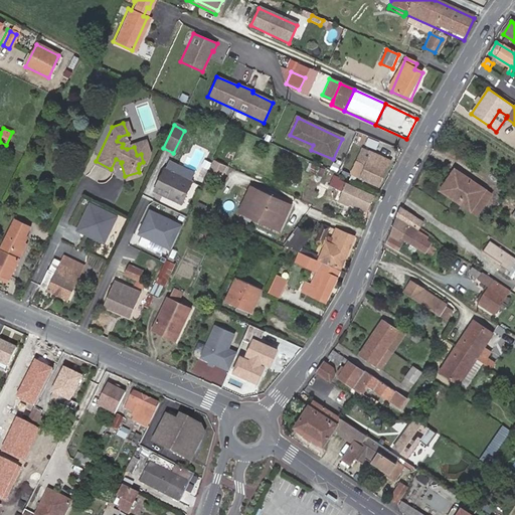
[(311,150),(313,145),(290,135),(287,141),(310,151),(311,150)]
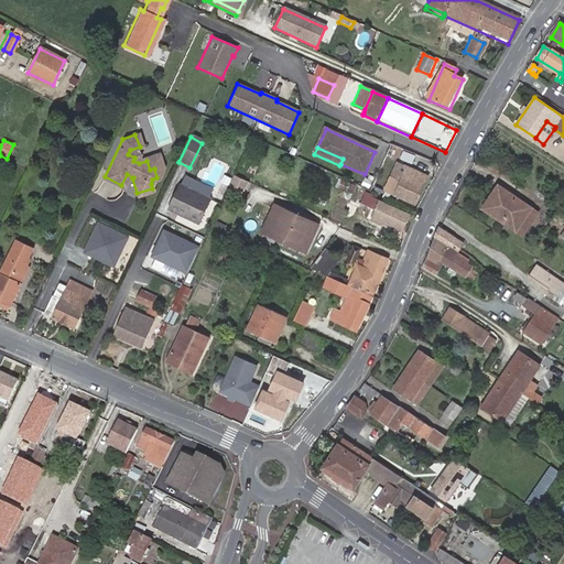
[(158,158),(147,161),(150,170),(154,169),(156,177),(161,170),(158,158)]
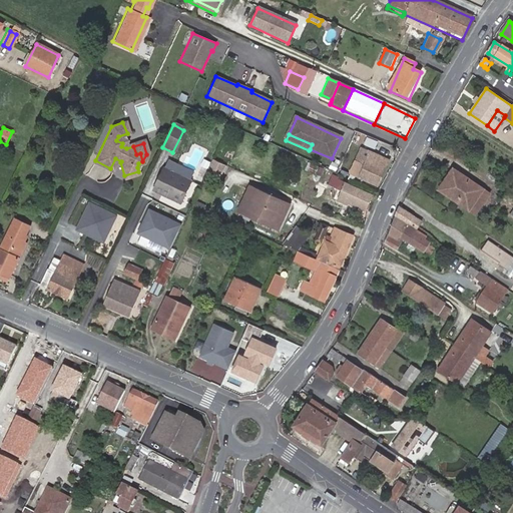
[(358,150),(347,173),(375,186),(387,160),(363,149),(361,152),(358,150)]
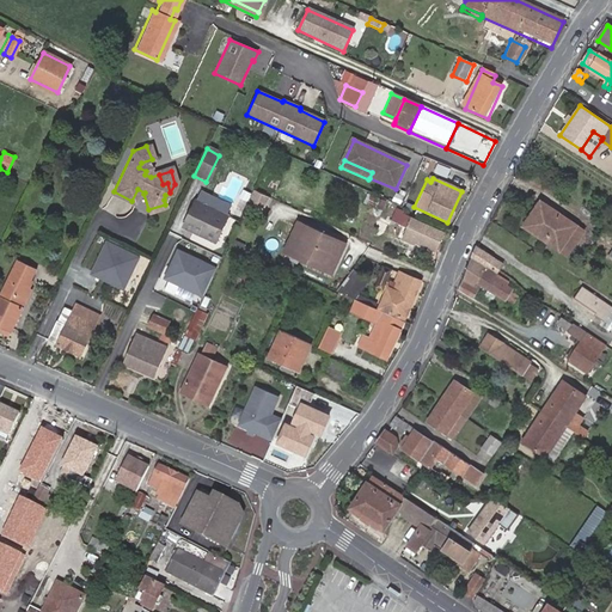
[(268,197),(254,191),(246,207),(261,213),(268,197)]
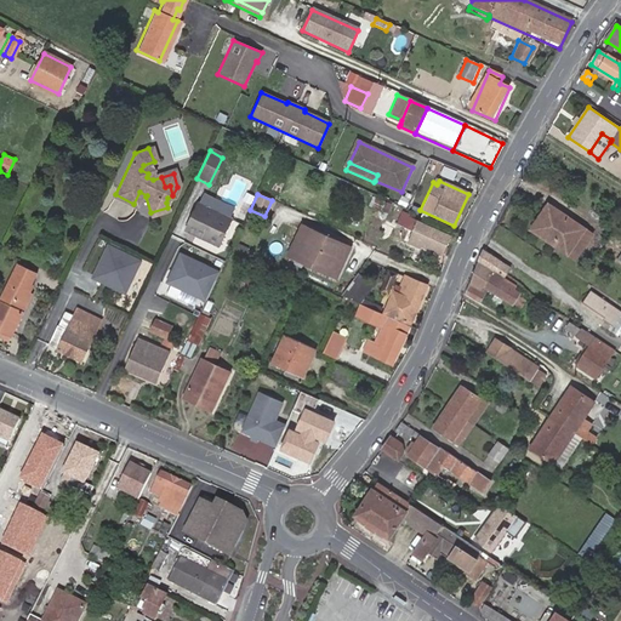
[(188,224),(199,200),(191,197),(180,221),(188,224)]
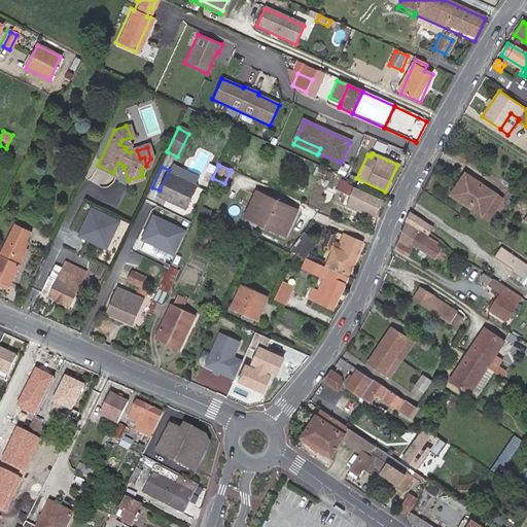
[(174,199),(187,205),(197,184),(178,174),(180,171),(172,167),(169,170),(160,190),(159,191),(170,197),(173,202),(174,199)]
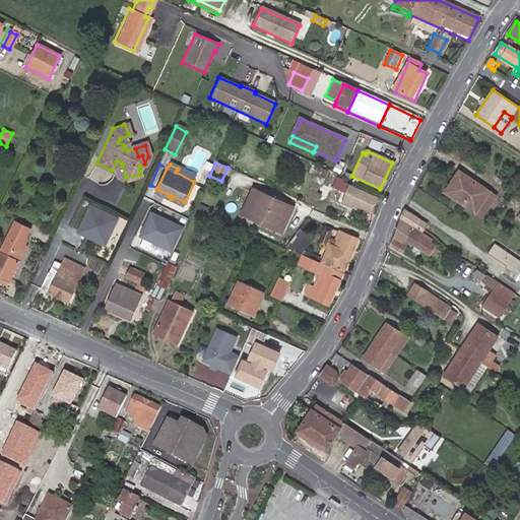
[(328,172),(313,165),(309,173),(324,180),(328,172)]
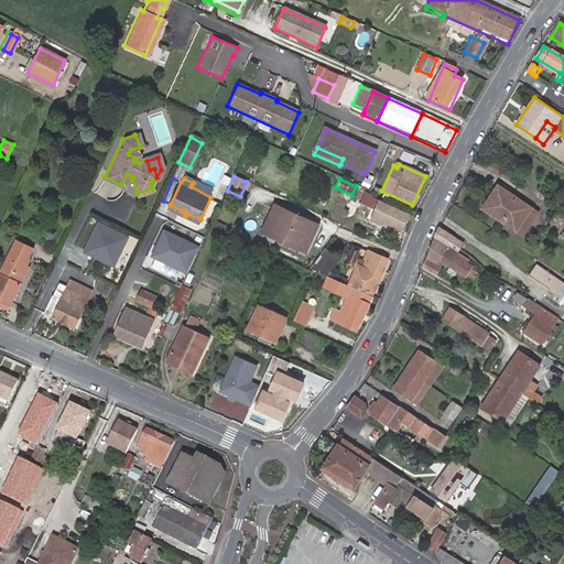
[(500,224),(517,199),(497,186),(480,209),(500,224)]
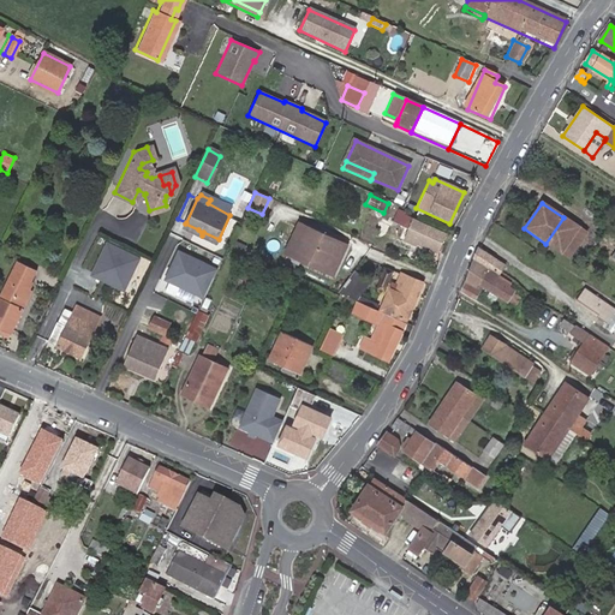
[(411,227),(406,237),(439,251),(447,232),(407,215),(408,213),(400,208),(394,220),(411,227)]
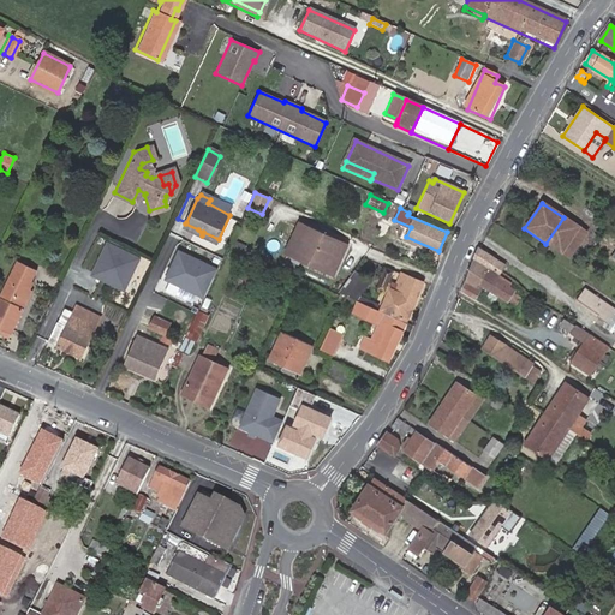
[(579,228),(563,218),(545,244),(560,255),(579,228)]
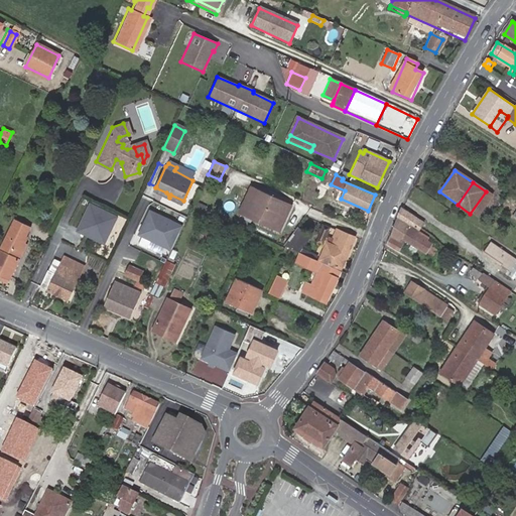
[(268,221),(266,225),(277,230),(289,204),(249,184),(239,208),(268,221)]
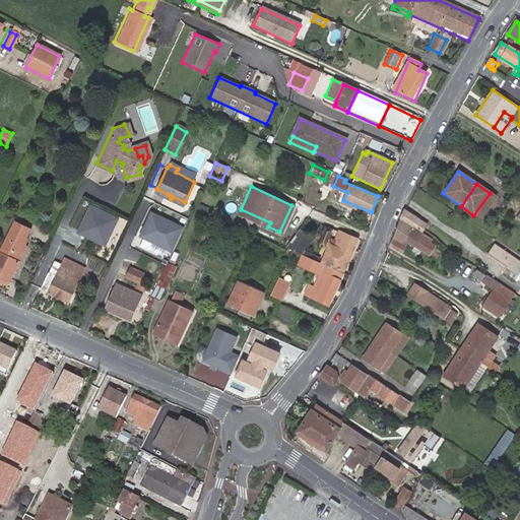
[(64,240),(78,247),(93,216),(89,214),(94,204),(95,204),(98,202),(100,203),(100,202),(85,195),(64,240)]
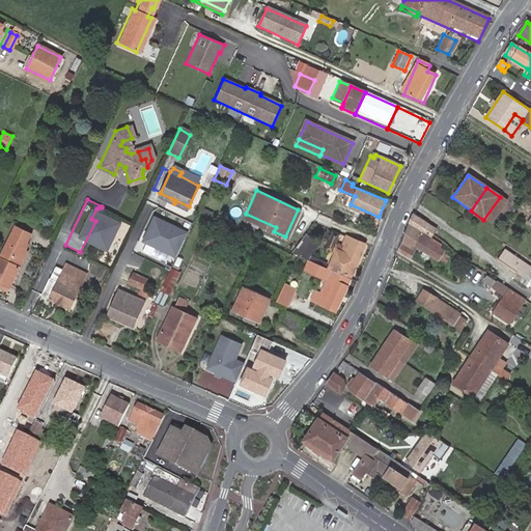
[(96,208),(91,219),(95,221),(113,229),(118,219),(101,211),(102,207),(100,206),(98,208),(96,208)]
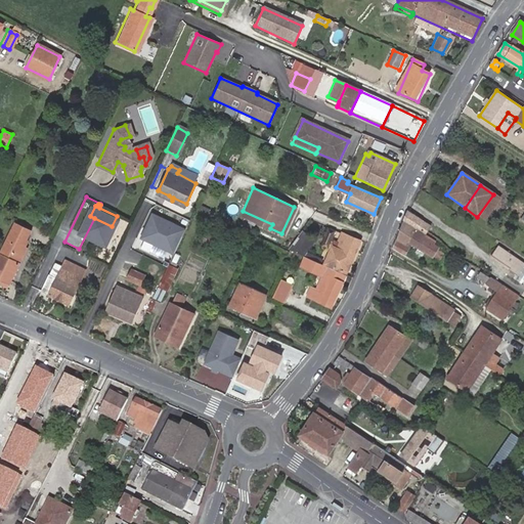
[(241,214),(270,228),(272,224),(243,211),(241,214)]
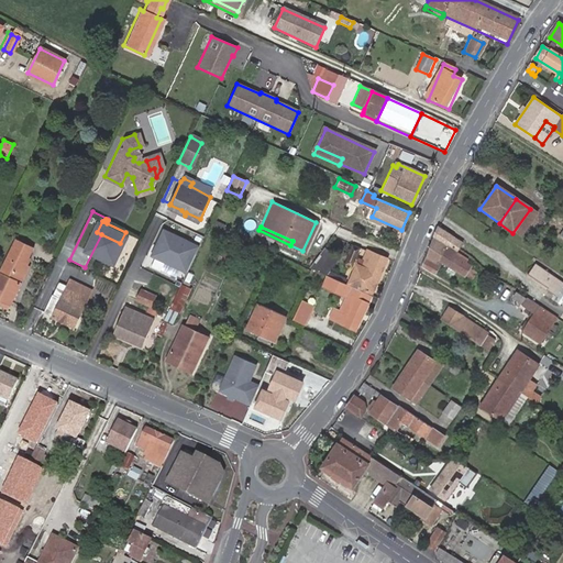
[(444,246),(454,254),(455,252),(461,243),(435,227),(432,238),(444,246)]
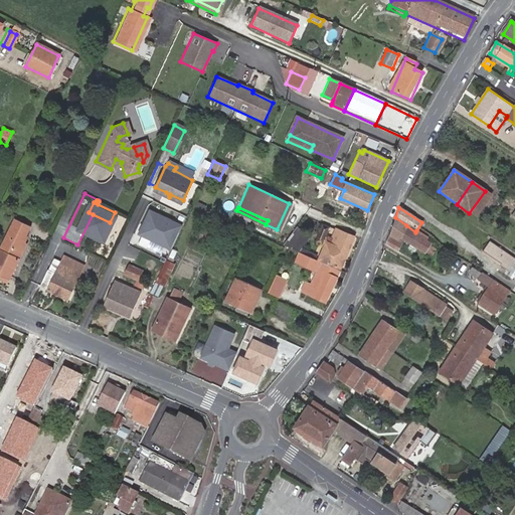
[(169,251),(177,235),(168,231),(171,224),(149,213),(138,236),(169,251)]
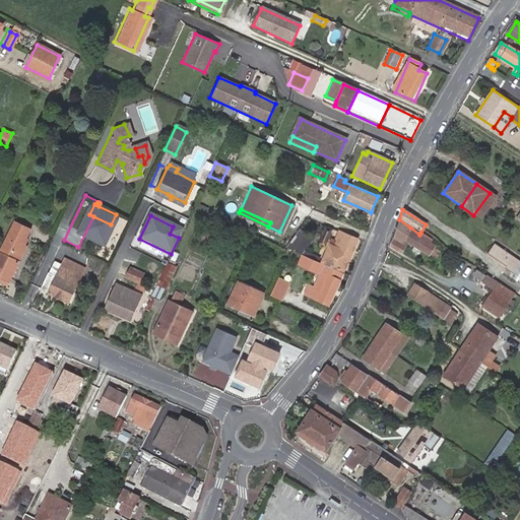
[(399,219),(392,238),(400,244),(410,228),(399,219)]
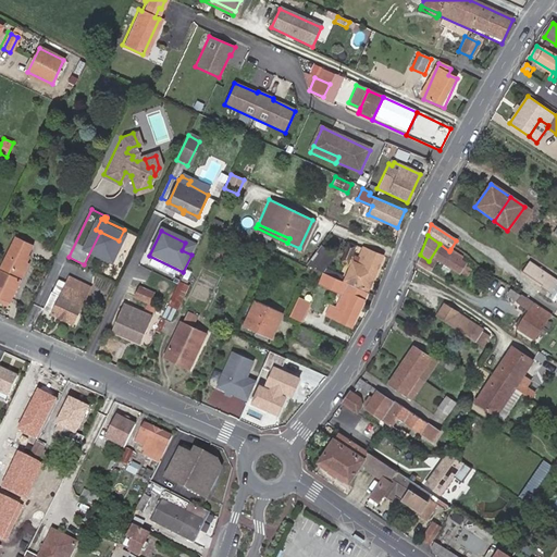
[(14,279),(21,264),(17,262),(26,244),(13,237),(0,264),(0,296),(8,300),(19,281),(14,279)]
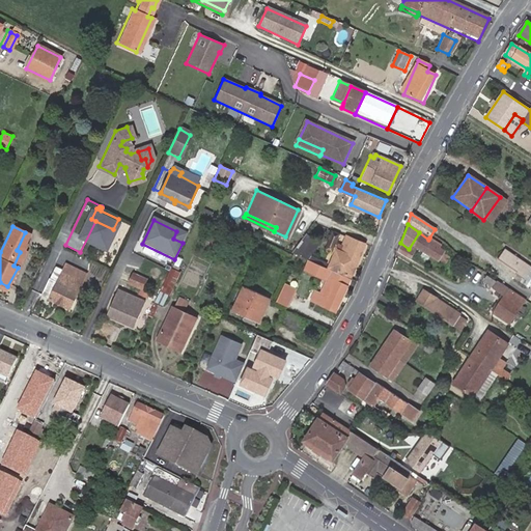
[(183,243),(186,236),(176,231),(173,239),(183,243)]
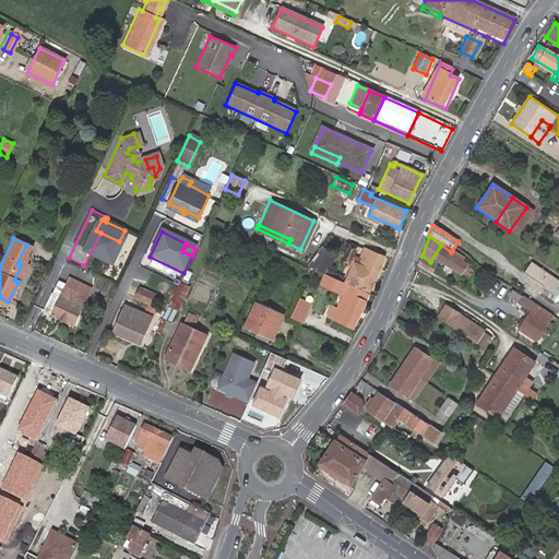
[(430,262),(421,256),(418,268),(428,274),(437,261),(459,275),(460,274),(466,278),(471,272),(465,268),(467,263),(451,252),(441,245),(430,262)]
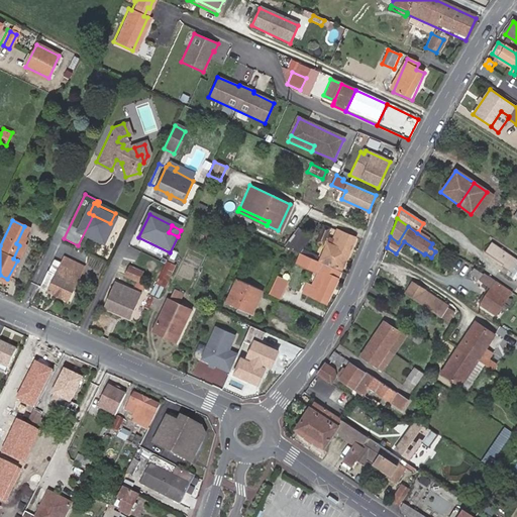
[(298,229),(284,246),(289,249),(291,250),(304,233),(298,229)]
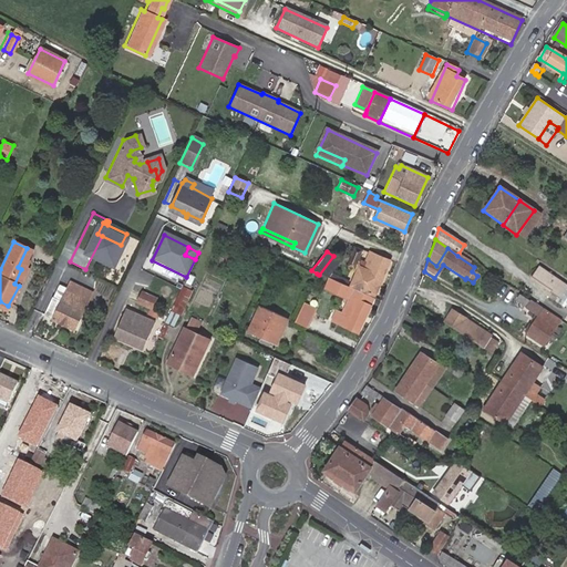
[(387,261),(367,253),(360,269),(356,268),(349,286),(372,296),(387,261)]
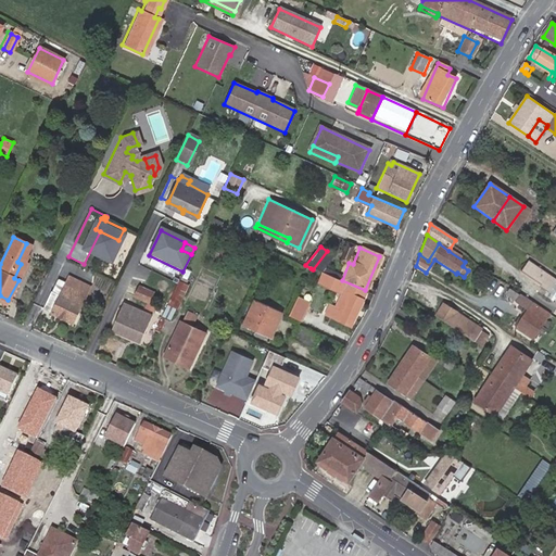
[(313,269),(319,272),(332,255),(327,251),(313,269)]
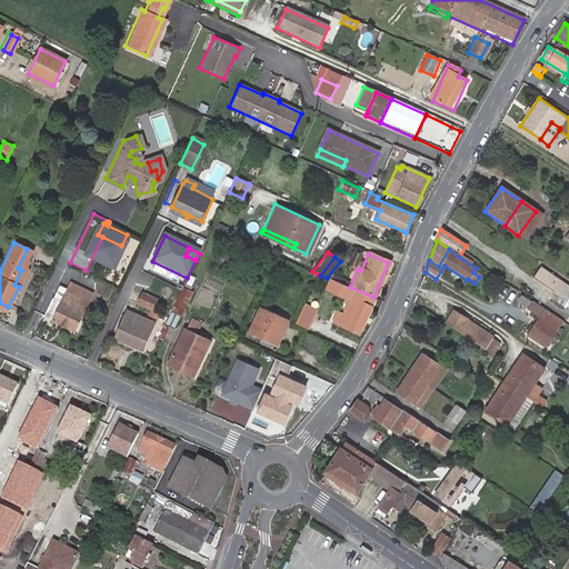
[(562,299),(568,288),(540,268),(533,279),(549,290),(562,299)]
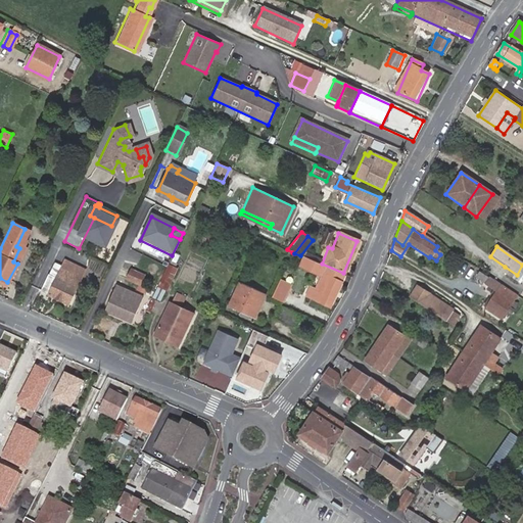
[(19,248),(13,262),(17,264),(24,250),(19,248)]
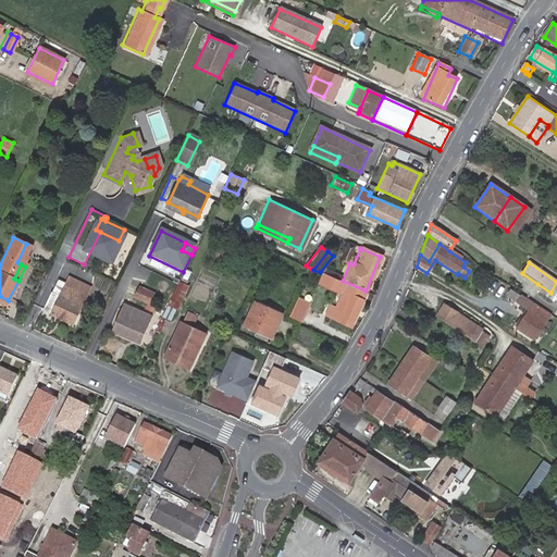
[(166,307),(168,304),(175,288),(178,282),(169,276),(161,289),(163,291),(158,302),(166,307)]
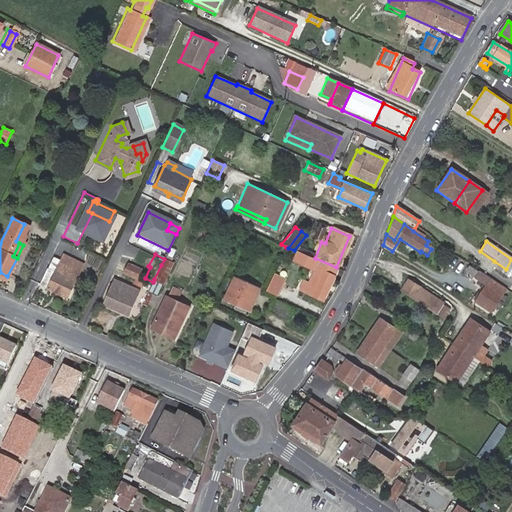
[(66,298),(79,270),(70,266),(72,262),(61,257),(54,271),(47,268),(38,285),(66,298)]
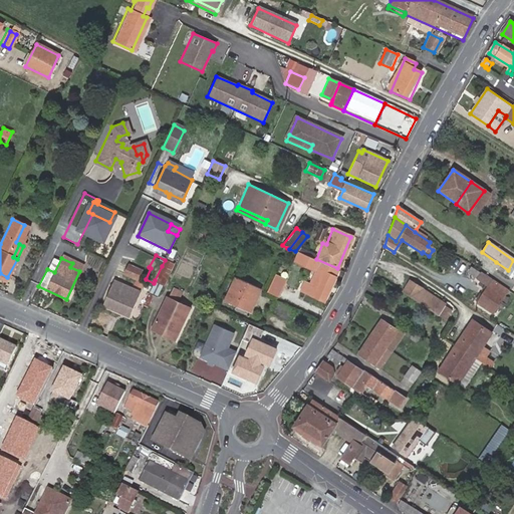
[(175,262),(166,258),(165,260),(162,266),(155,280),(161,283),(163,284),(165,285),(175,262)]
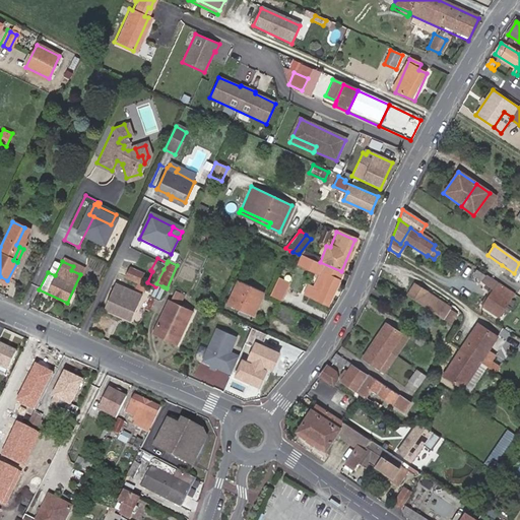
[(519,284),(519,279),(519,278),(519,276),(519,263),(514,273),(502,265),(499,271),(519,284)]
